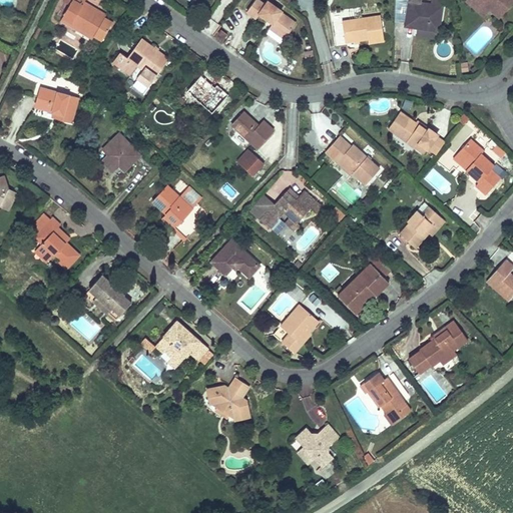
[(113,22),(104,17),(82,5),(84,1),(85,0),(72,0),(62,17),(94,35),(102,40),(113,22)]
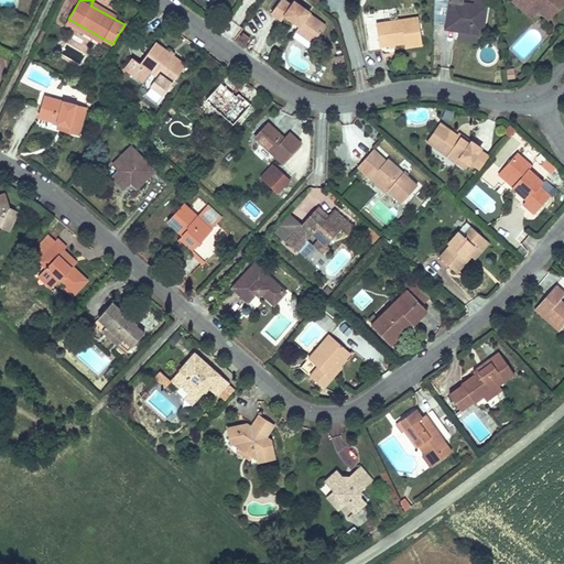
[(325,25),(308,13),(310,12),(294,1),(291,6),(283,0),(280,0),(271,13),(281,20),(284,15),(299,25),(307,32),(316,38),(325,25)]
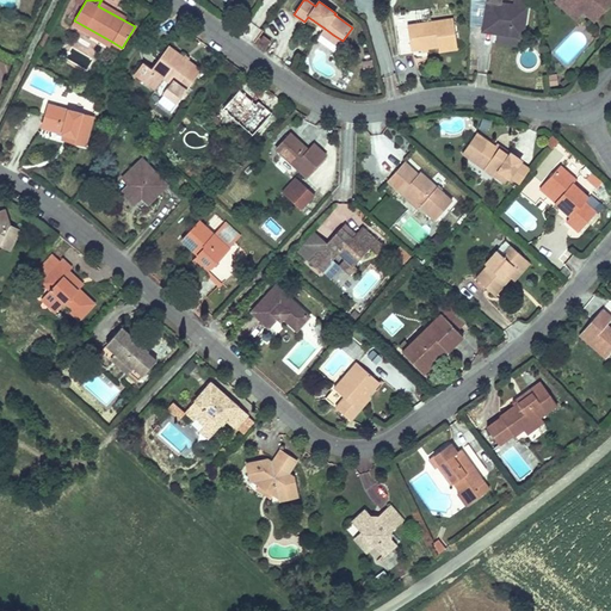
[(523,38),(528,7),(513,5),(500,2),(499,0),(486,0),(482,26),(494,29),(494,34),(523,38)]
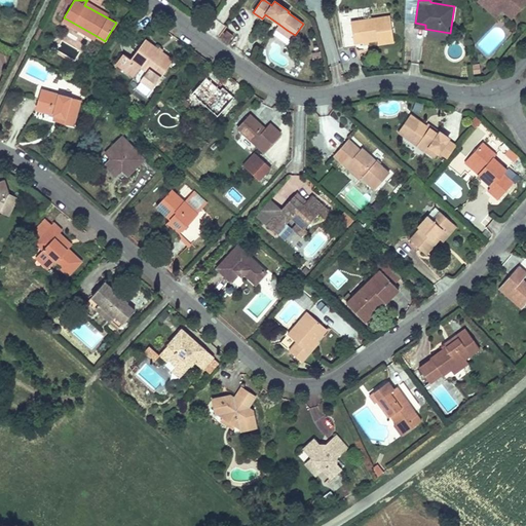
[(501,10),(489,0),(477,0),(477,1),(495,17),(501,10)]
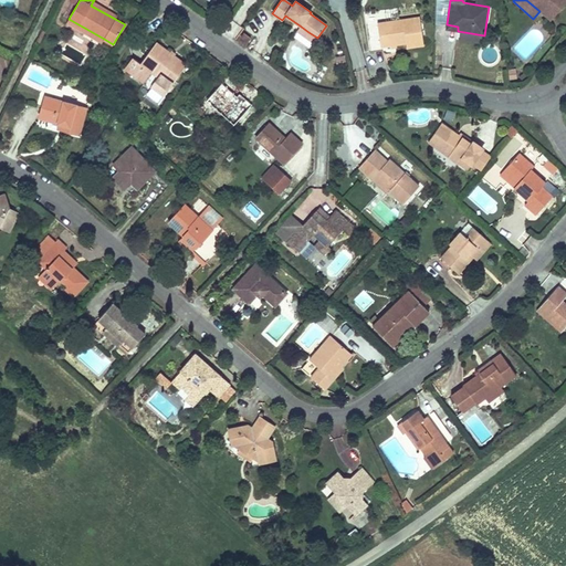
[(565,1),(565,0),(526,0),(540,11),(551,20),(565,1)]
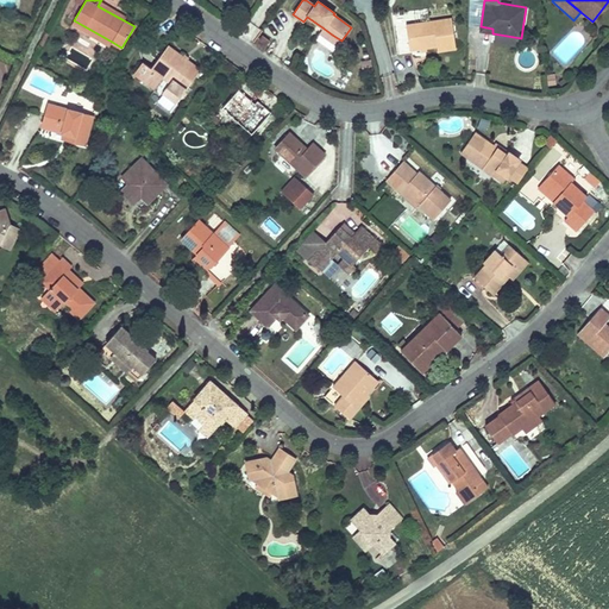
[(126,17),(100,1),(98,6),(124,20),(126,17)]
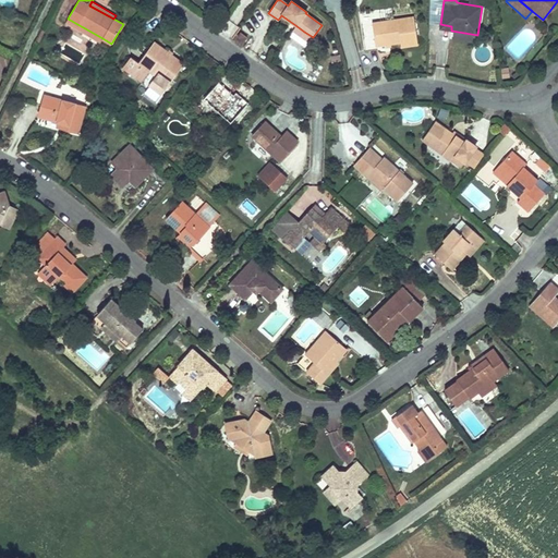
[(417,45),(413,17),(372,23),(371,10),(360,12),(364,47),(375,46),(400,43),(401,47),(417,45)]
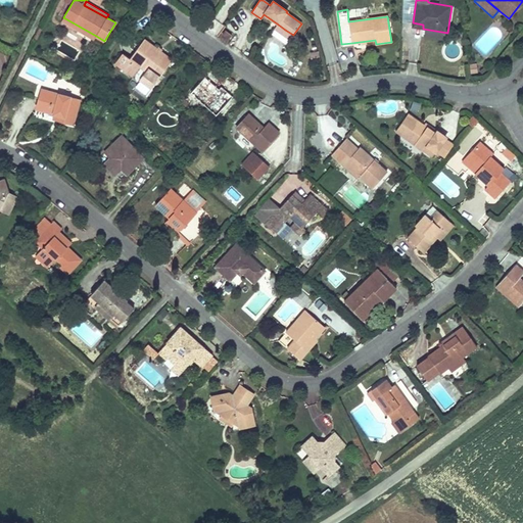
[(96,36),(63,17),(61,20),(94,40),(96,36)]
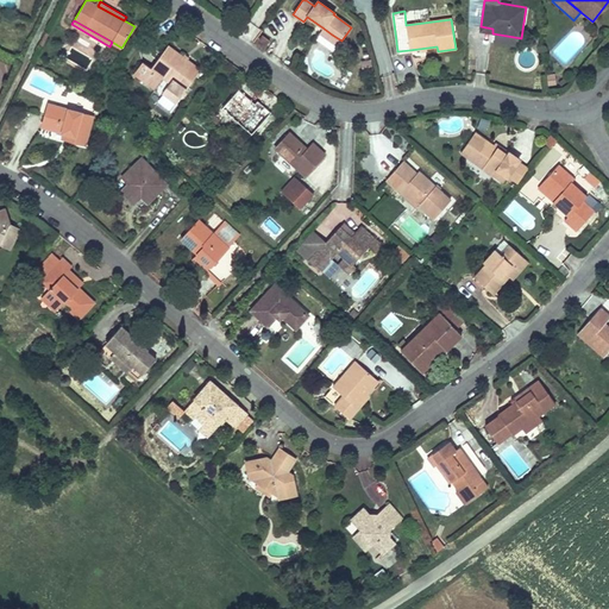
[(332,35),(322,27),(319,33),(328,39),(332,35)]
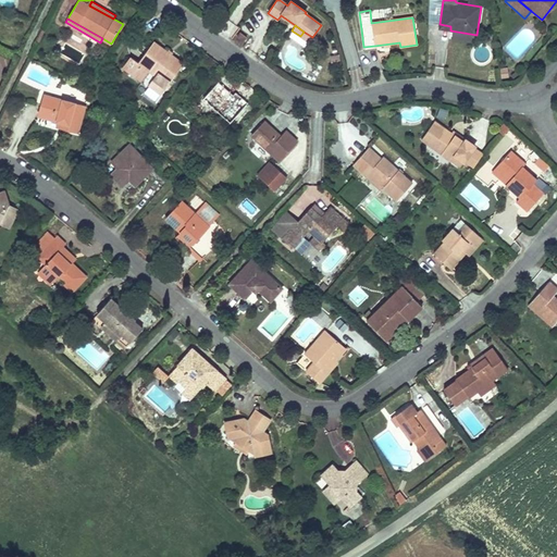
[(244,41),(247,37),(240,33),(237,37),(244,41)]
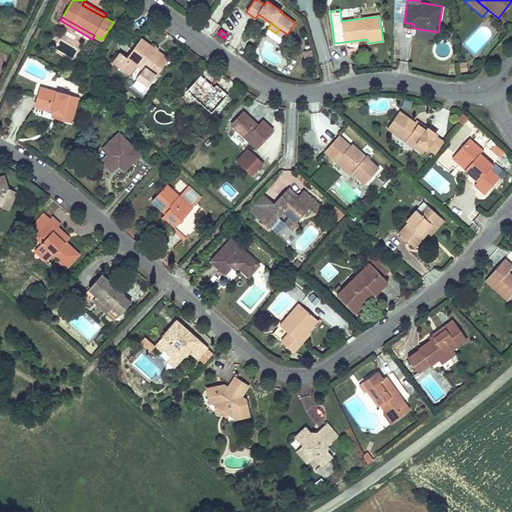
[(148,86),(168,59),(157,51),(153,47),(141,39),(127,57),(120,52),(113,62),(130,75),(137,65),(143,69),(137,78),(148,86)]
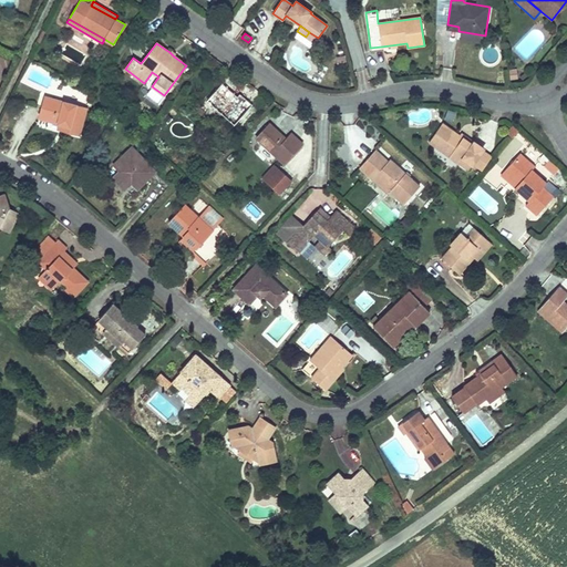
[(234,125),(253,105),(239,93),(237,96),(234,93),(222,83),(206,101),(234,125)]
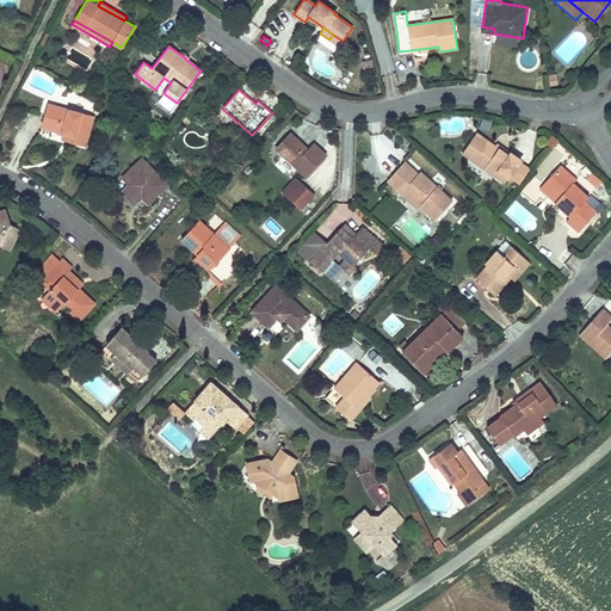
[(85,144),(93,117),(49,104),(42,127),(63,133),(69,135),(68,141),(85,144)]
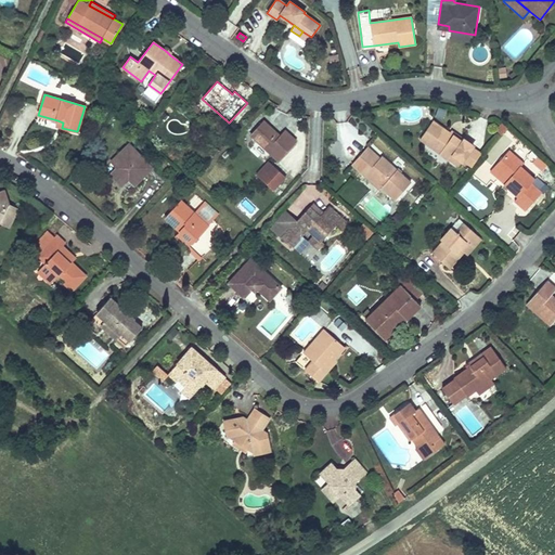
[(279,160),(296,141),(284,130),(280,136),(262,120),(250,134),(279,160)]
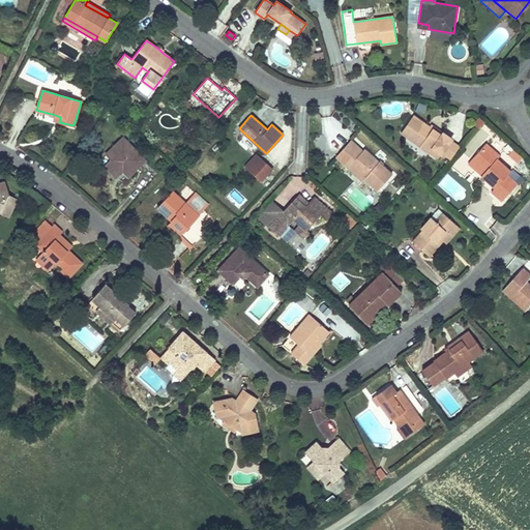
[(442,153),(451,141),(452,140),(442,133),(441,135),(430,127),(413,115),(401,133),(429,152),(432,148),(441,154),(442,153)]
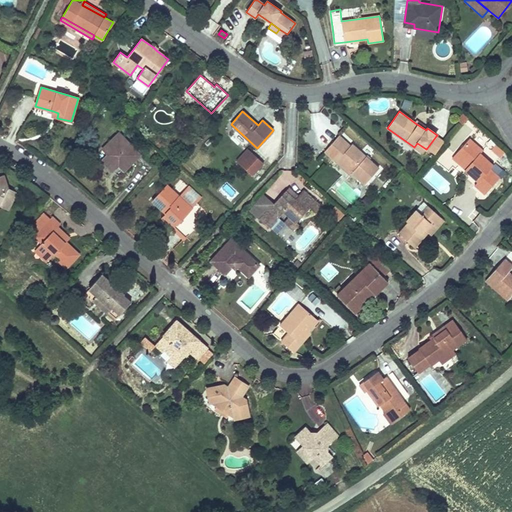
[(427,128),(416,120),(415,123),(426,130),(427,128)]
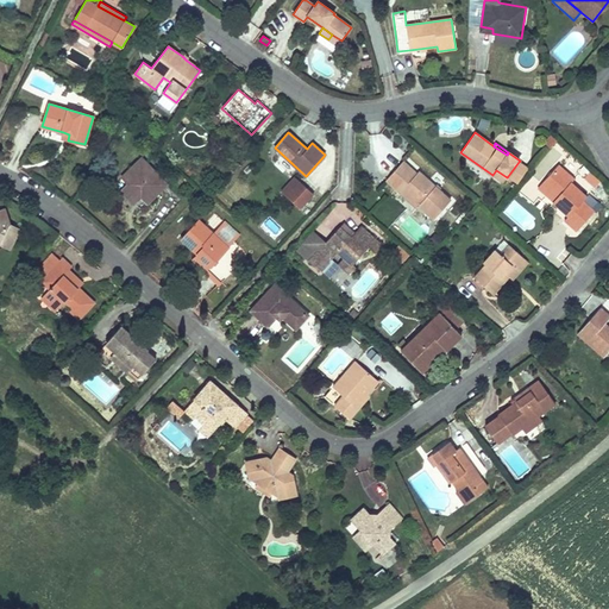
[(167,184),(142,158),(121,179),(126,183),(127,184),(127,190),(135,198),(140,198),(142,199),(146,203),(167,184)]
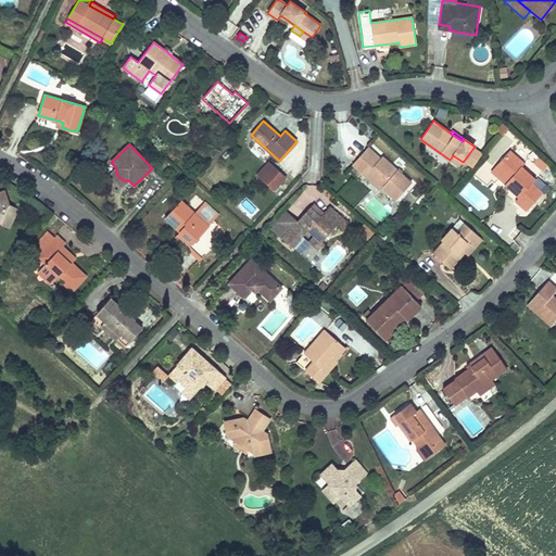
[(412,184),(382,156),(380,160),(368,148),(353,164),(365,176),(367,174),(381,188),(395,201),(412,184)]
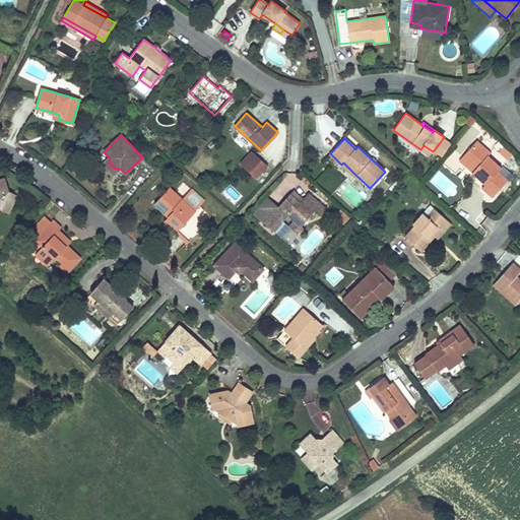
[(443,155),(451,144),(443,138),(434,150),(442,156),(443,155)]
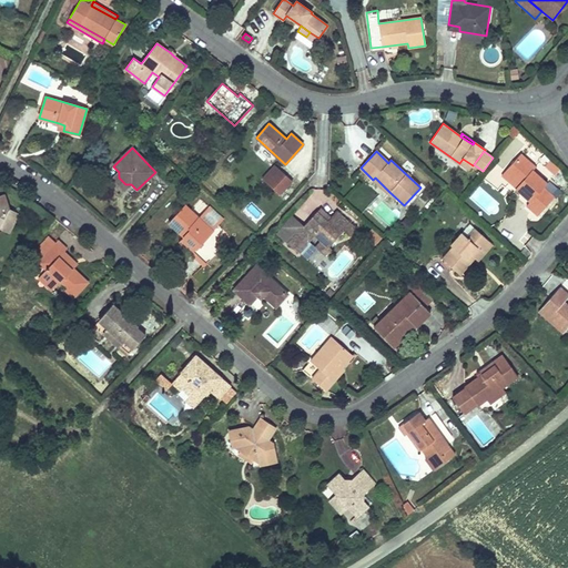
[(547,183),(533,171),(535,166),(520,154),(504,172),(518,185),(516,188),(516,189),(530,202),(526,205),(537,215),(554,198),(544,188),(547,183)]
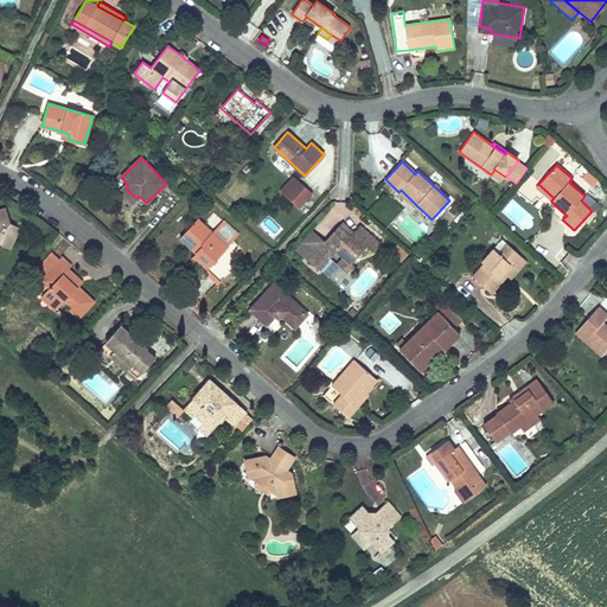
[(505,177),(494,170),(491,174),(502,181),(505,177)]
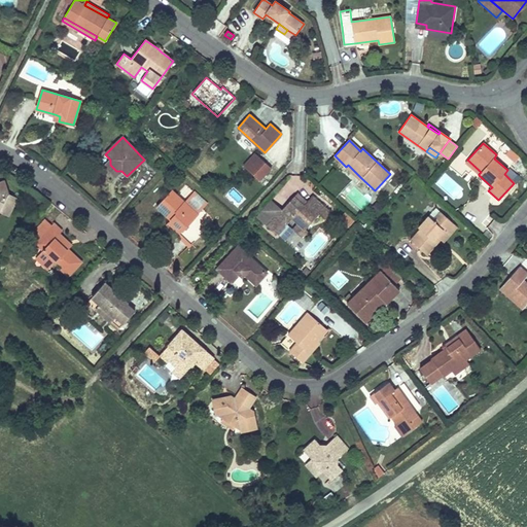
[(515,163),(520,155),(512,148),(505,154),(515,163)]
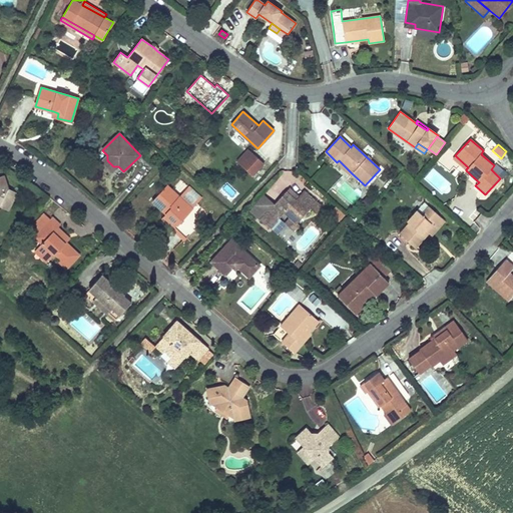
[(252,152),(247,148),(242,154),(247,158),(252,152)]
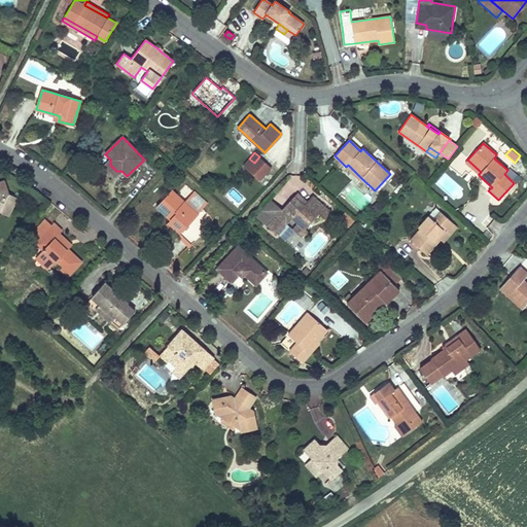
[(259,180),(271,168),(259,156),(254,163),(249,159),(244,166),(259,180)]
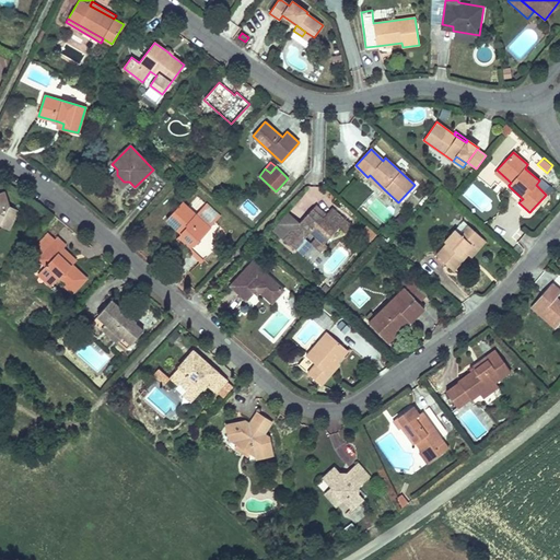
[(124,182),(117,175),(117,170),(116,168),(111,174),(124,188),(130,183),(129,182),(124,182)]
